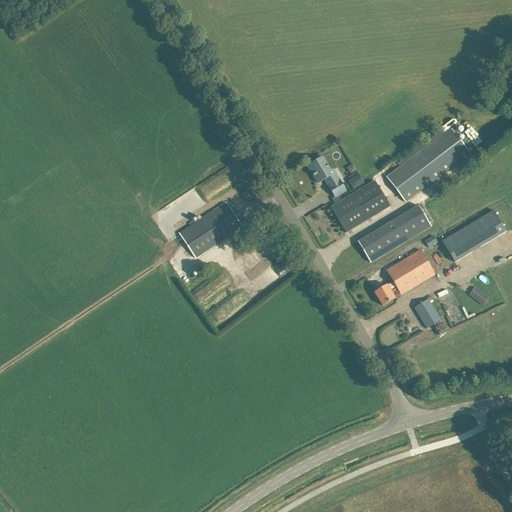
[(400,166),(385,177),(405,203),(470,154),(450,128),(456,123),(453,119),(440,129),(441,131),(398,163),(400,166)]
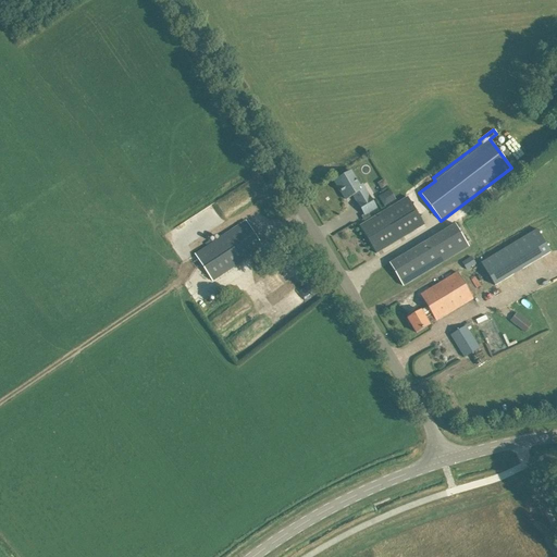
[(364,215),(369,213),(378,208),(362,184),(359,186),(350,171),(334,181),(346,199),(356,194),(358,197),(355,198),(357,202),(364,214),(364,215)]
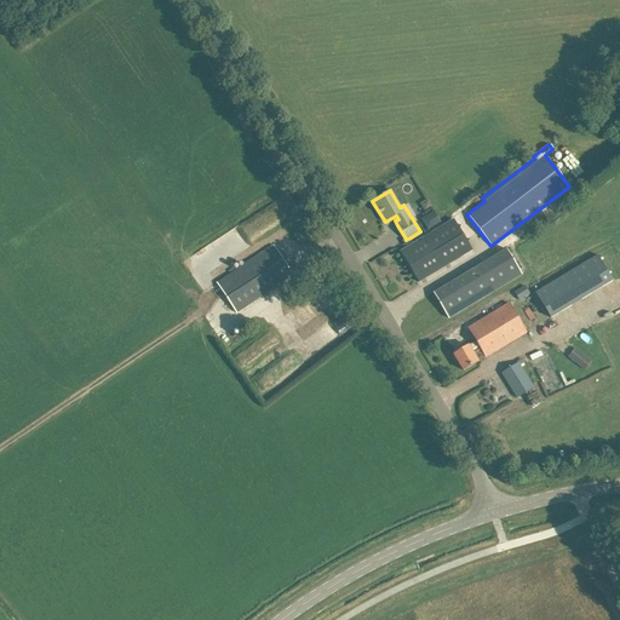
[(429,230),(442,220),(434,210),(422,219),(429,230)]
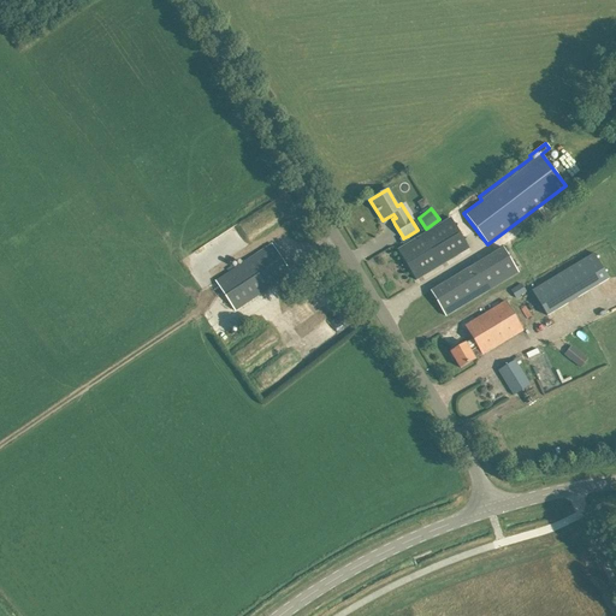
[(410,242),(408,236),(403,238),(403,237),(400,240),(404,246),(398,249),(416,279),(468,248),(450,218),(410,242)]
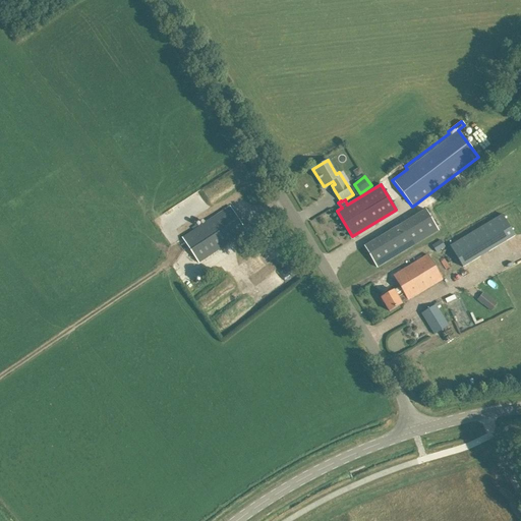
[(515,236),(520,232),(520,201),(502,215),(515,236)]
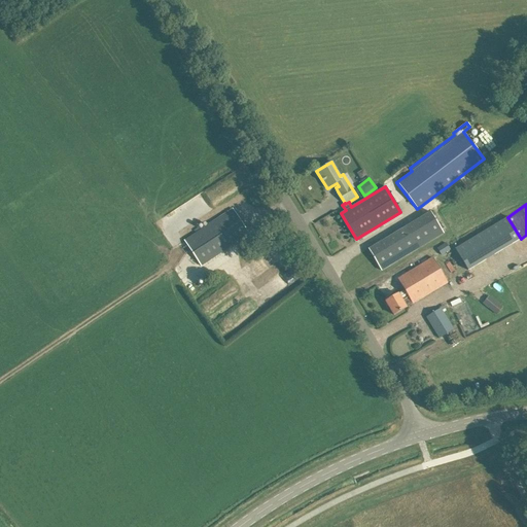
[(184,241),(201,266),(249,234),(233,209),(184,241)]
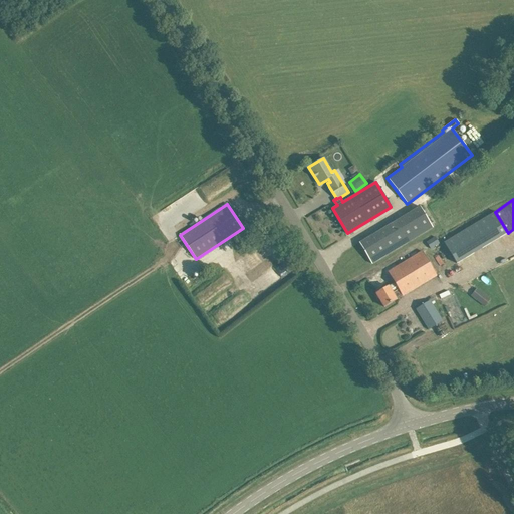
[(420,207),(359,243),(371,264),(432,227),(420,207)]
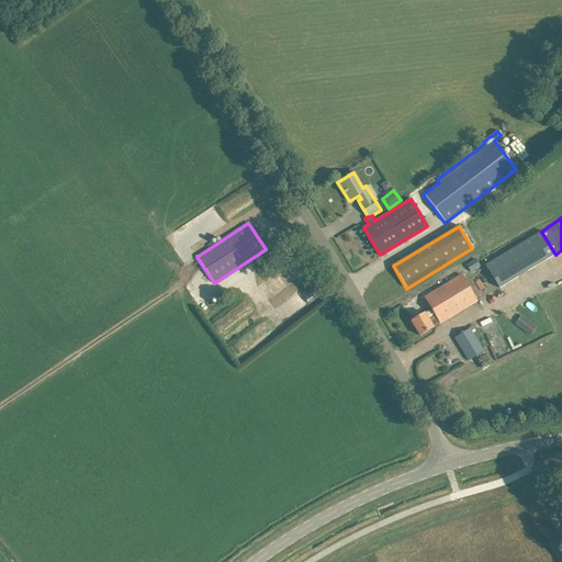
[(491,272),(501,289),(555,255),(541,232),(485,266),(491,272)]
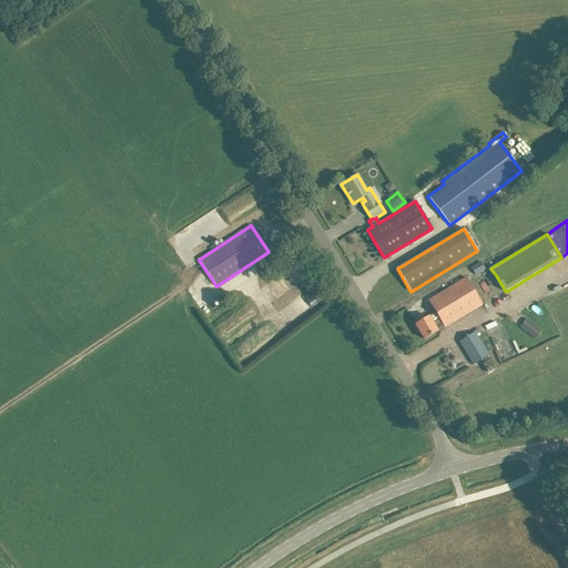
[(488,264),(474,273),(490,301),(506,292),(496,275),(490,269),(488,264)]
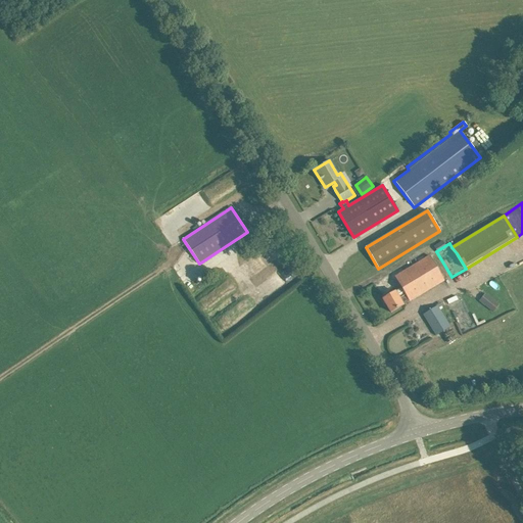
[(394,277),(401,288),(395,292),(395,291),(383,299),(391,313),(399,307),(444,282),(429,256),(403,272),(394,277)]
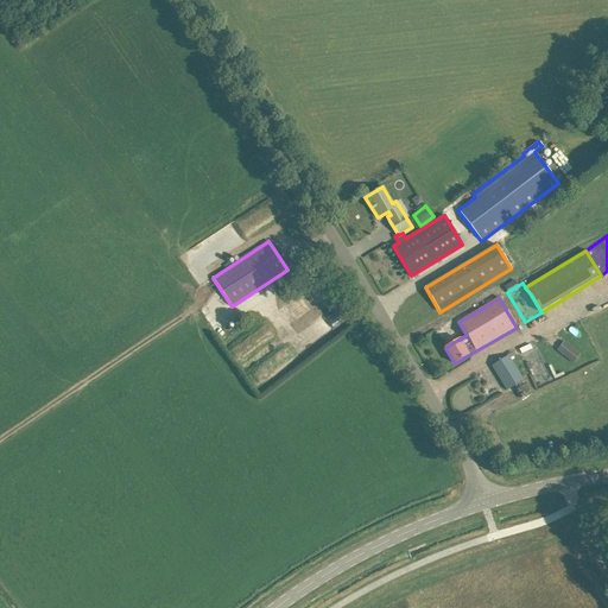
[(572,348),(565,358),(574,363),(581,354),(572,348)]
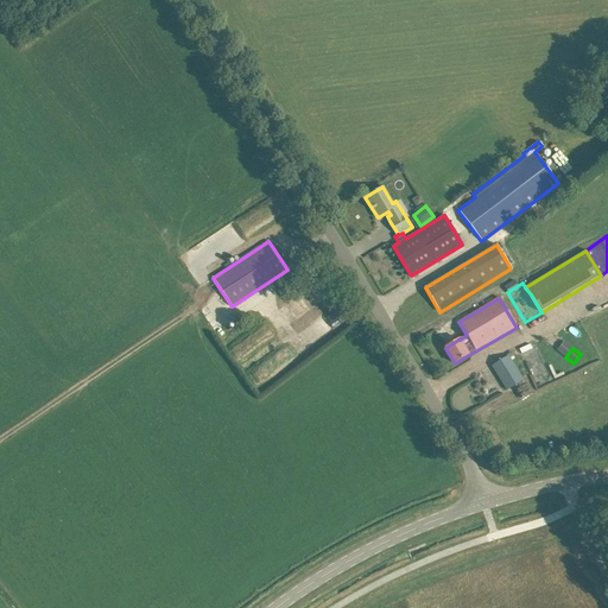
[(492,366),(507,390),(523,380),(508,355),(492,366)]
